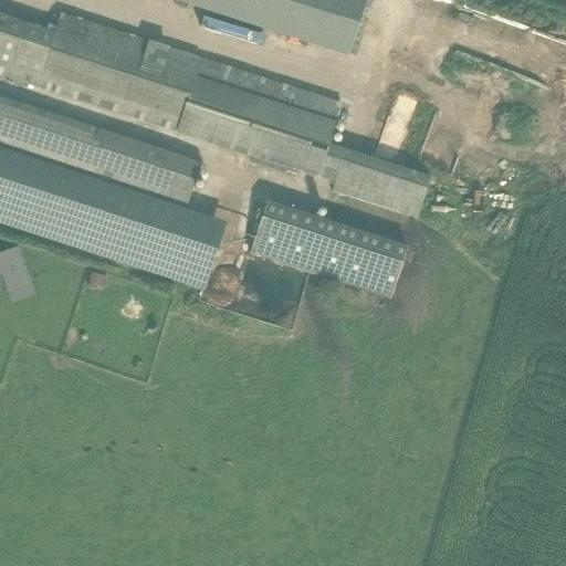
[(376,0),(159,0),(355,63),(358,53),(376,1),(376,0)]
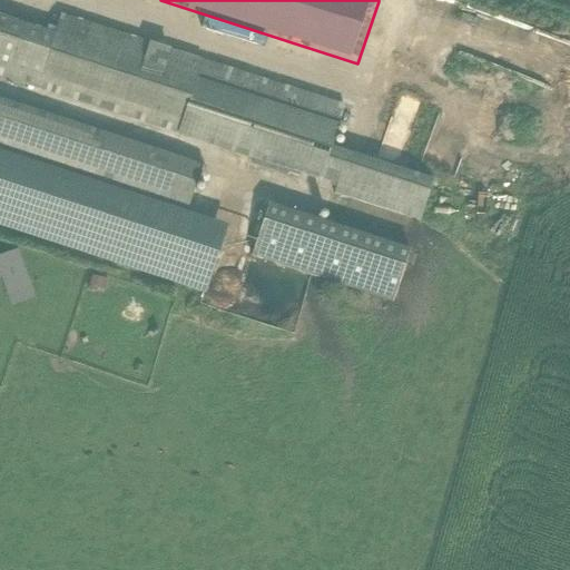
[(0,19),(0,77),(318,179),(336,185),(332,196),(418,224),(431,182),(328,148),(342,106),(296,91),(295,92),(81,25),(60,17),(53,37),(0,19)]
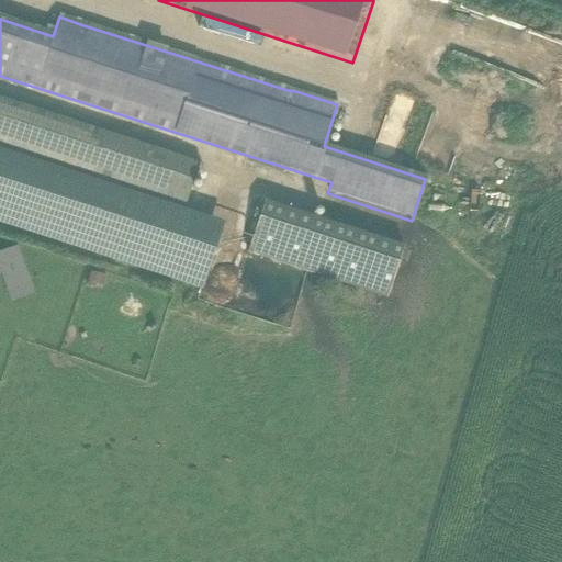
[(228,217),(0,138),(0,222),(203,292),(228,217)]
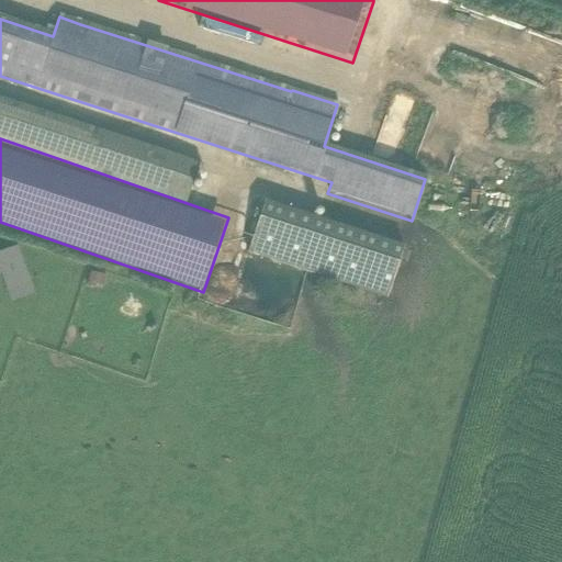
[(263,203),(247,256),(388,301),(403,248),(263,203)]
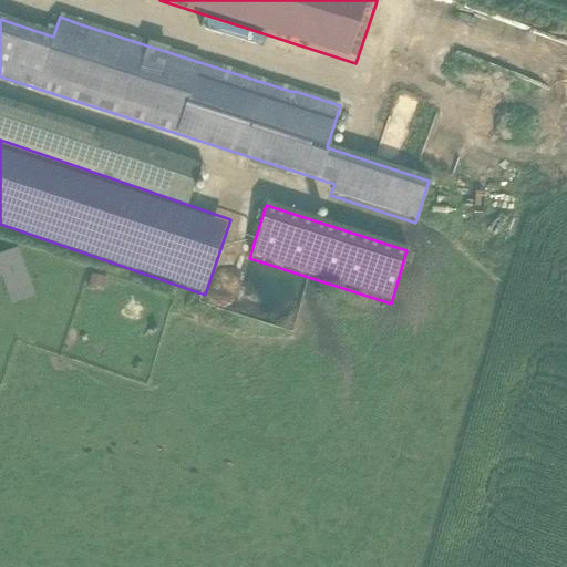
[(0,281),(8,305),(34,296),(18,247),(0,253),(0,281)]
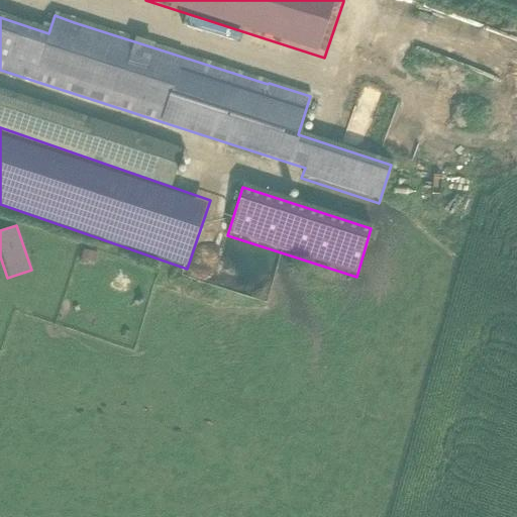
[(83,251),(79,264),(93,268),(97,255),(83,251)]
